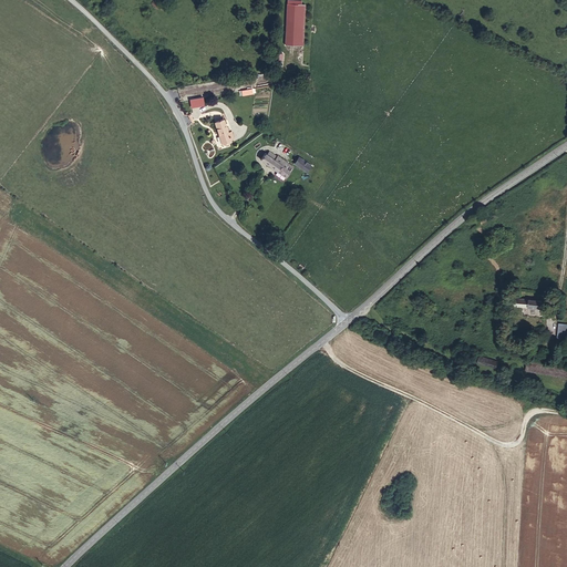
[(162,0),(152,0),(148,16),(161,19),(162,13),(160,12),(162,0)]
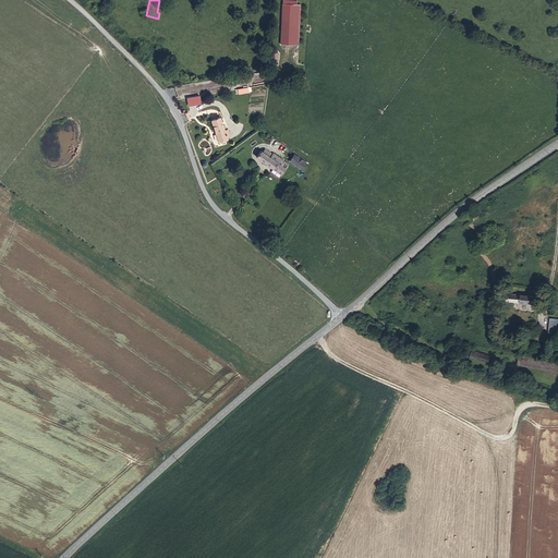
[(302,0),(295,0),(283,0),(280,40),(299,41),(302,0)]
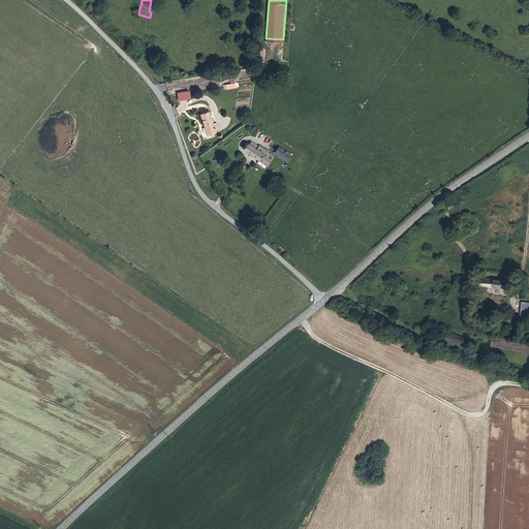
[(189,90),(179,92),(181,98),(190,96),(189,90)]
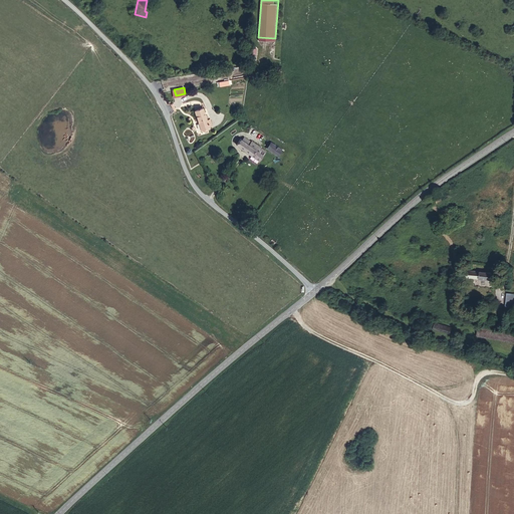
[(219,120),(209,102),(200,107),(210,124),(219,120)]
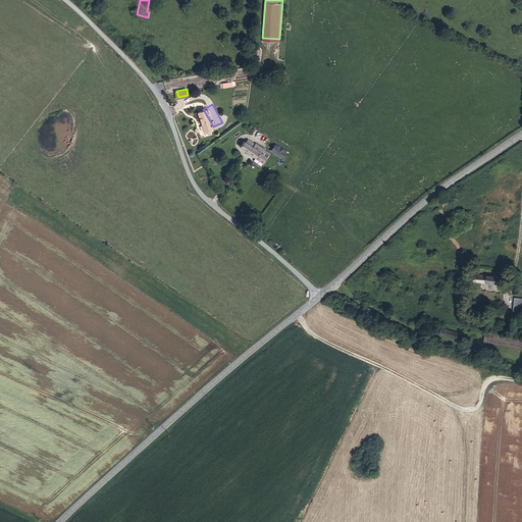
[(284,151),(270,141),(266,147),(280,156),(284,151)]
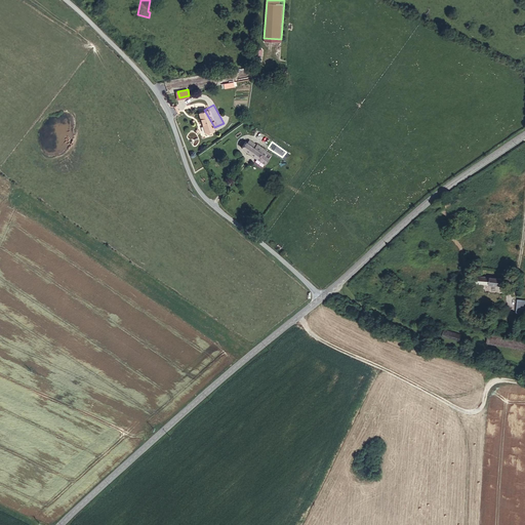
[(271,154),(256,144),(254,148),(246,143),(242,149),(266,164),(271,154)]
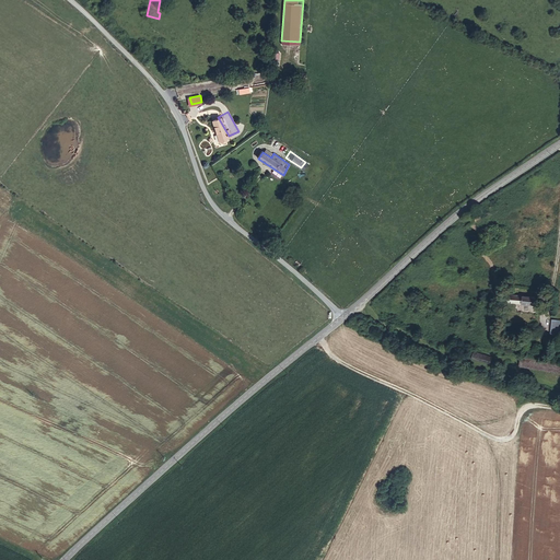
[(468,188),(456,195),(458,201),(471,196),(468,188)]
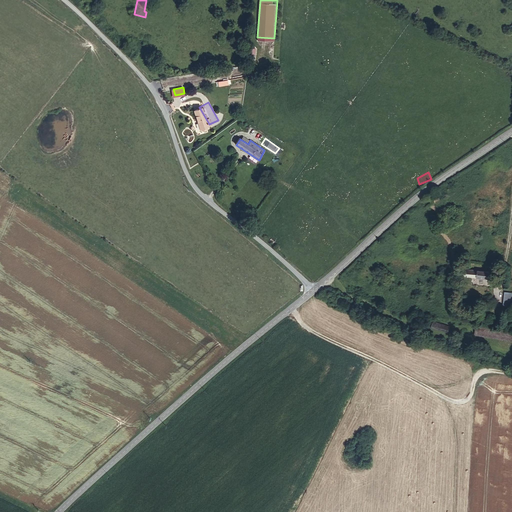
[(430,195),(434,202),(440,199),(437,192),(430,195)]
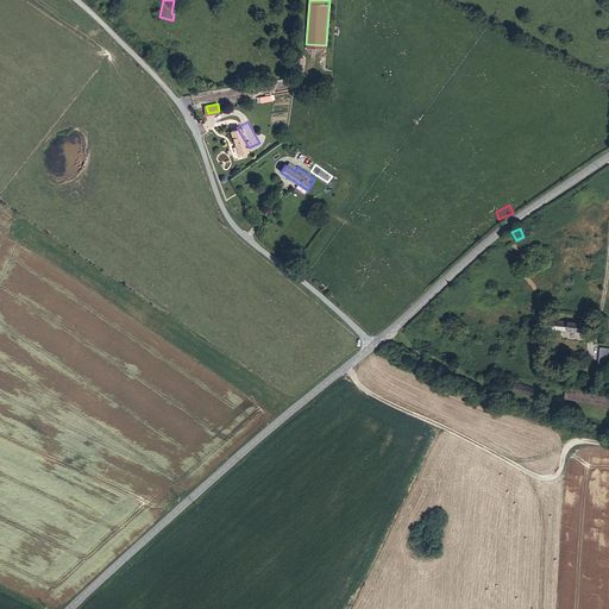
[(583,309),(548,302),(547,311),(582,318),(583,309)]
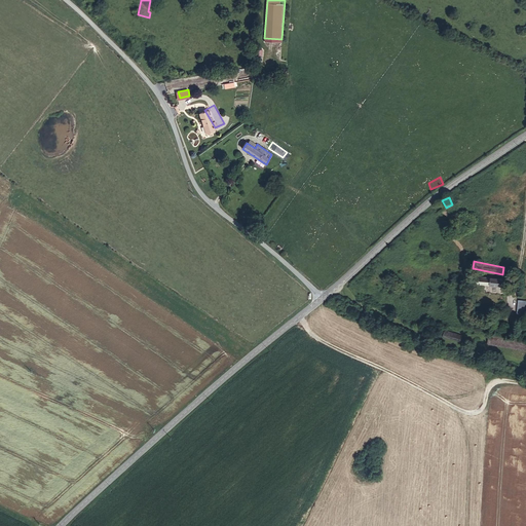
[(490,275),(489,284),(503,285),(503,276),(490,275)]
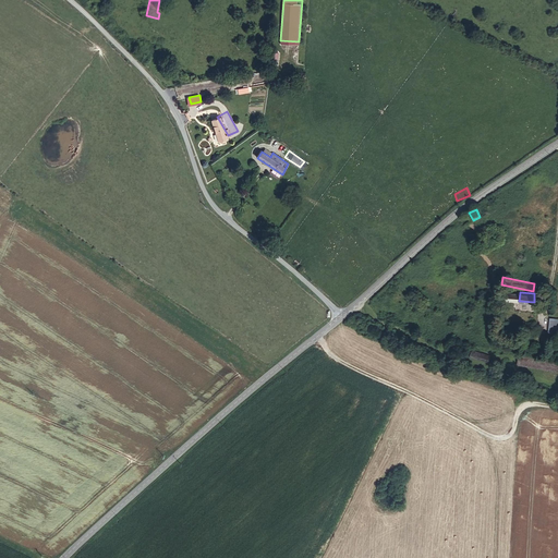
[(483,341),(468,336),(464,343),(481,349),(483,341)]
